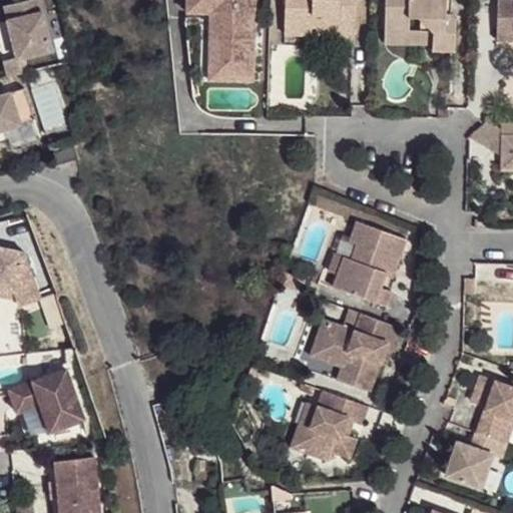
[(39,0),(15,0),(3,3),(6,17),(0,18),(0,46),(4,60),(24,54),(51,47),(39,0)]
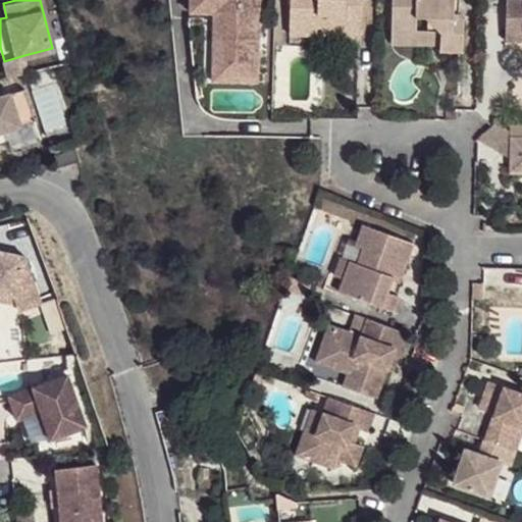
[(263,0),(194,0),(194,8),(216,9),(225,9),(223,45),(229,45),(228,77),(261,77),(263,33),(256,32),(256,15),(263,16),(263,0)]
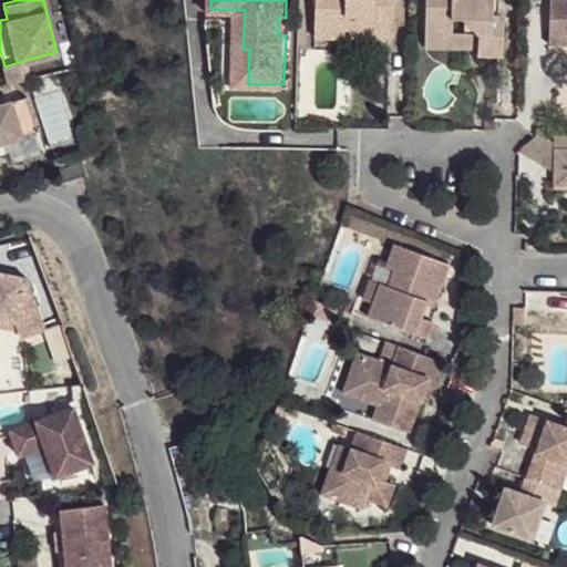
[(317,0),(317,35),(394,39),(395,0),(317,0)]
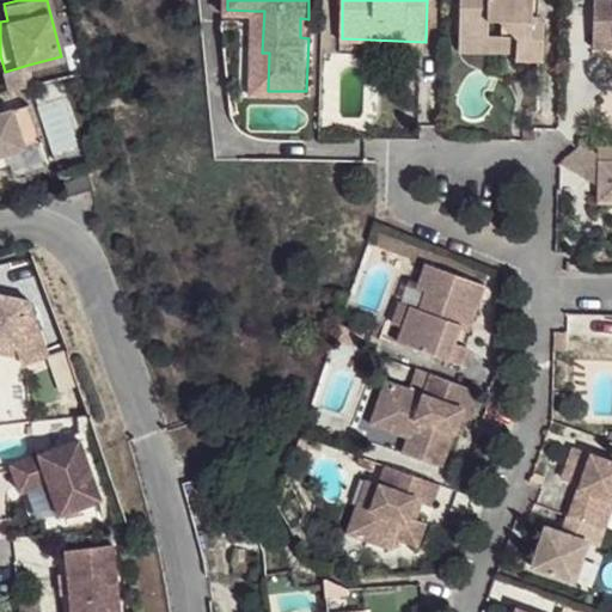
[(461,0),(461,31),(466,31),(466,25),(477,26),(477,19),(481,19),(481,14),(494,14),(514,30),(514,32),(513,51),(514,61),(540,62),(542,25),(538,16),(533,16),(534,0),(461,0)]
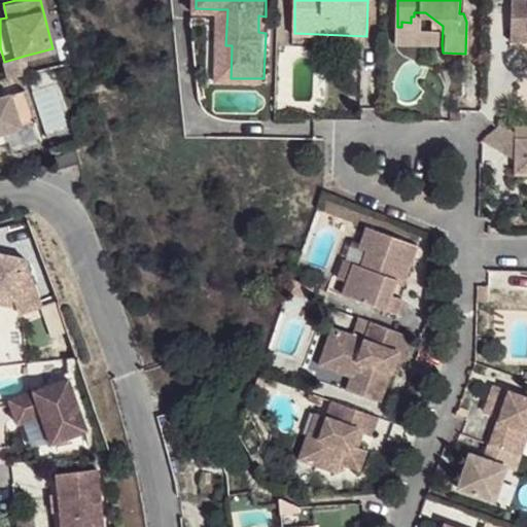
[(526,0),(510,0),(510,41),(526,42),(526,0)]
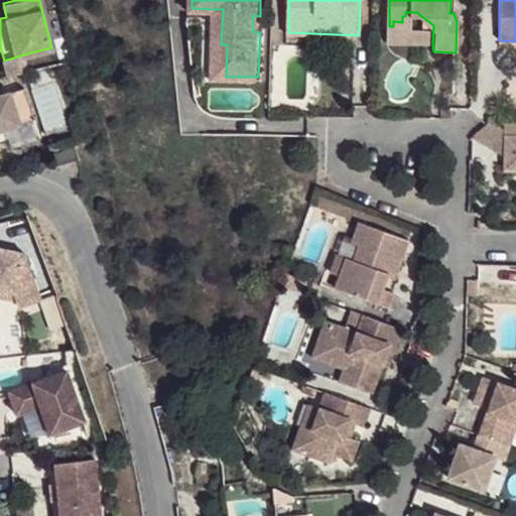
[(223,9),(214,9),(213,44),(211,82),(258,83),(258,77),(226,77),(227,44),(221,44),(223,9)]
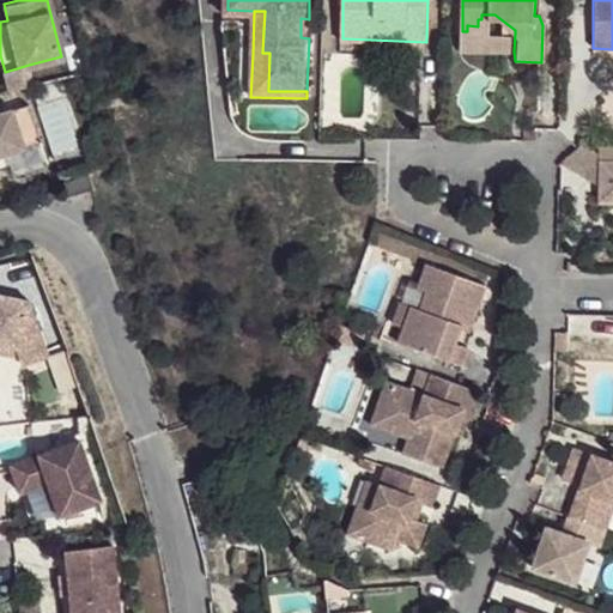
[(514,52),(515,32),(478,31),(478,26),(467,25),(467,31),(462,31),(462,52),(514,52)]
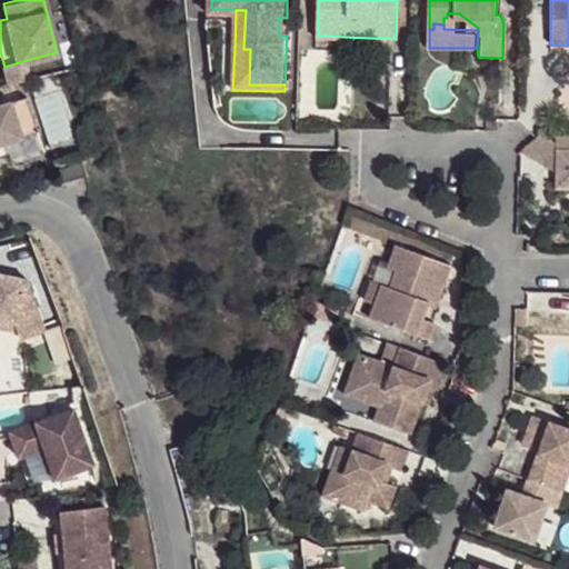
[(27,60),(5,67),(8,82),(31,77),(27,60)]
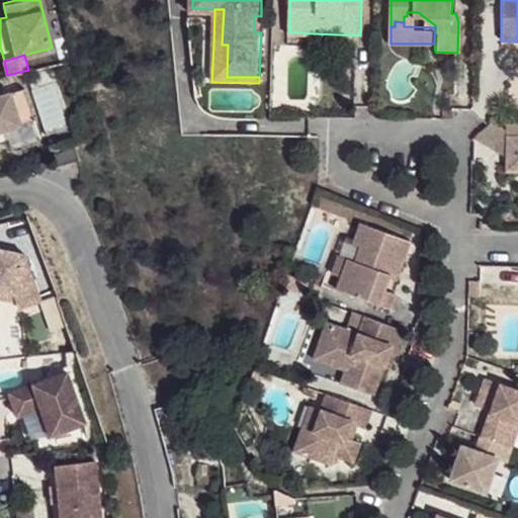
[(46,131),(68,124),(55,73),(31,79),(46,131)]
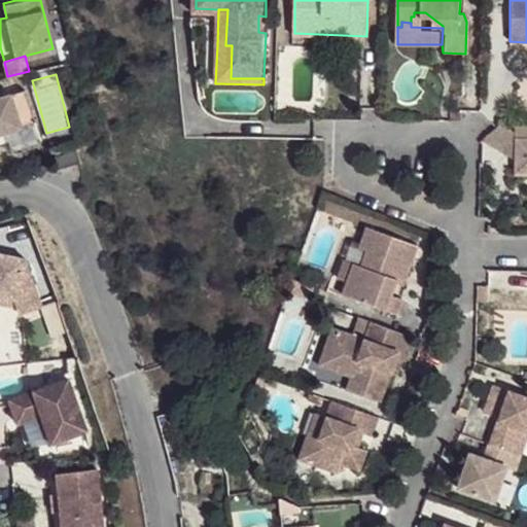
[(24,88),(0,95),(0,130),(34,119),(24,88)]
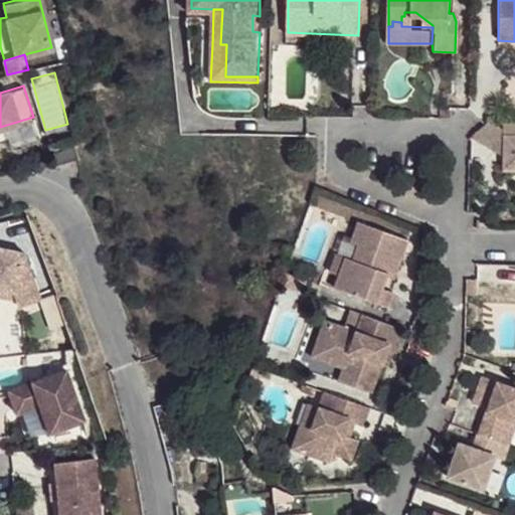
[(473,136),(503,153),(503,132),(508,133),(490,120),(473,136)]
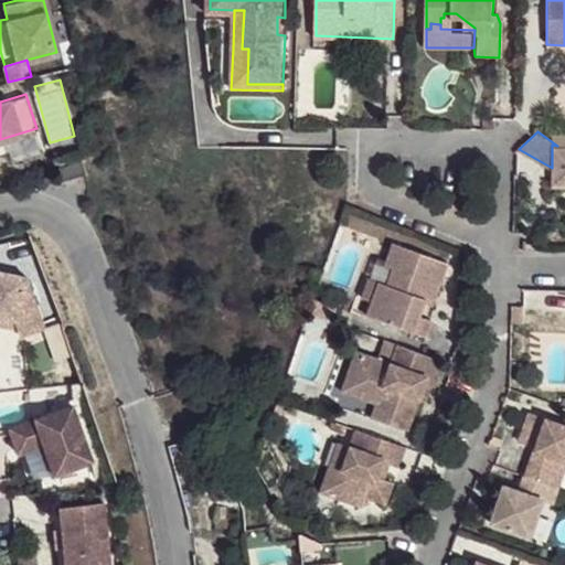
[(552,168),(552,182),(564,181),(564,145),(557,146),(552,145),(552,168)]
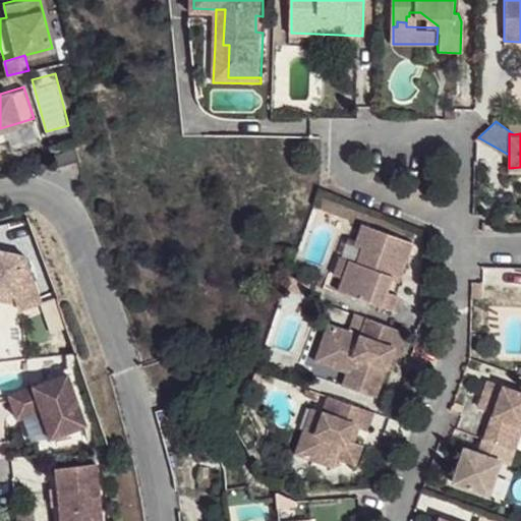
[(415,243),(366,224),(358,246),(365,249),(360,263),(353,259),(345,279),(341,291),(396,312),(401,298),(389,293),(392,281),(396,272),(403,275),(415,243)]
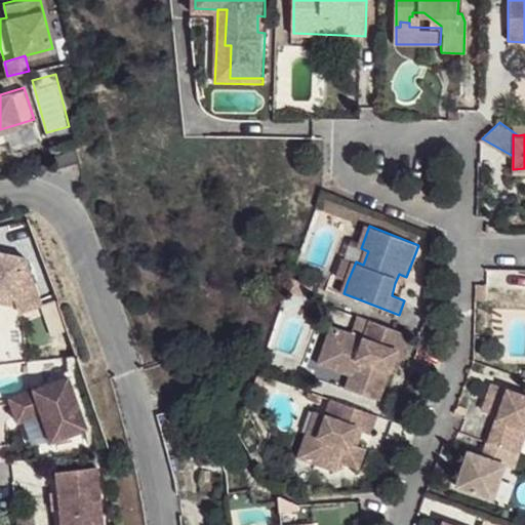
[(0,293),(12,296),(15,296),(14,300),(18,313),(40,306),(23,257),(0,252),(0,293)]
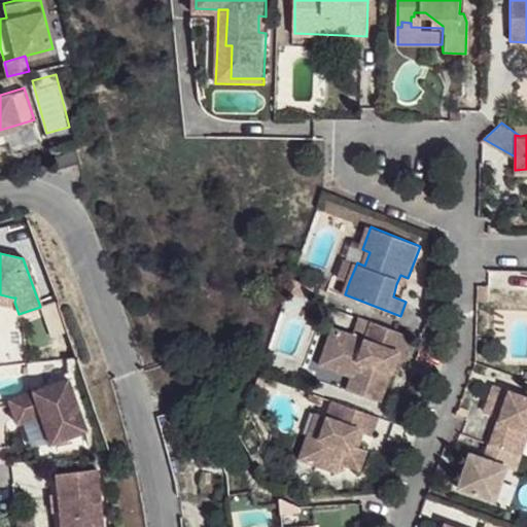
[(349,282),(357,262),(349,259),(342,279),(349,282)]
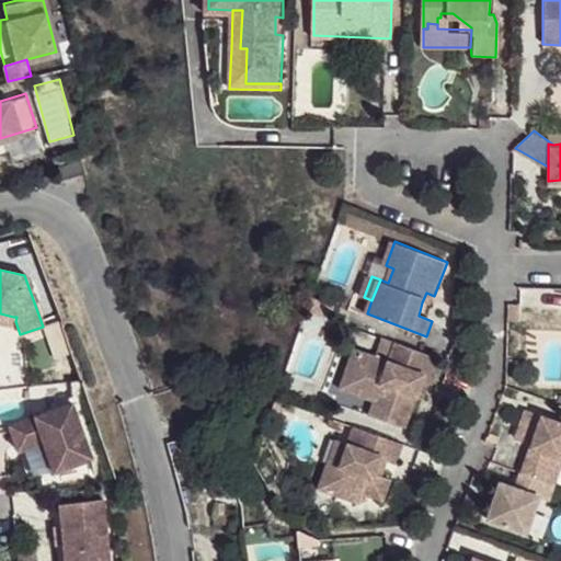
[(426,293),(422,302),(430,306),(434,296),(426,293)]
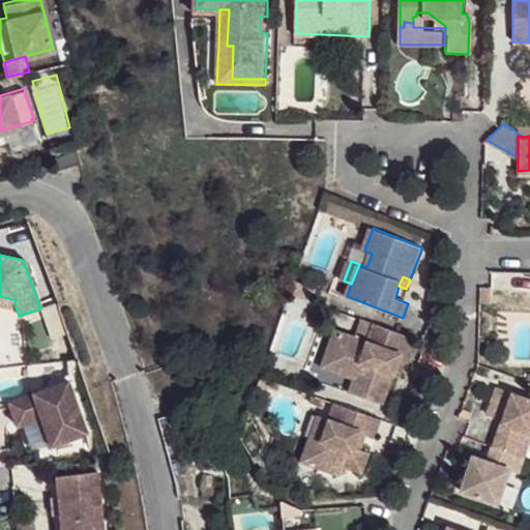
[(0,296),(0,304),(9,307),(12,299),(0,296)]
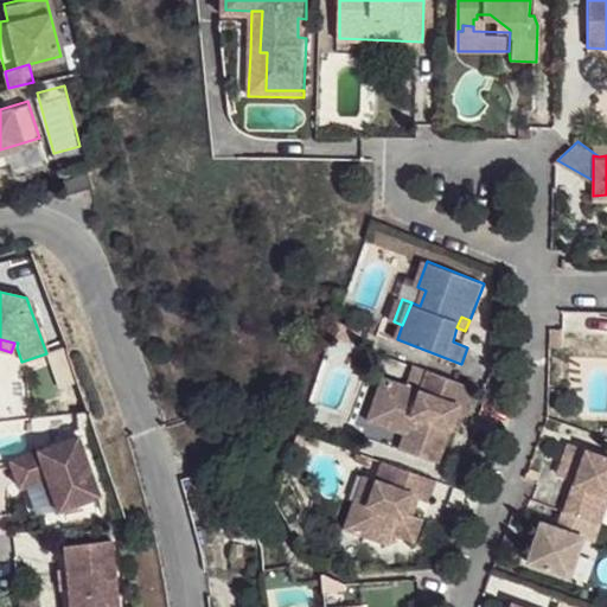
[(569,340),(553,340),(551,358),(569,357),(569,340)]
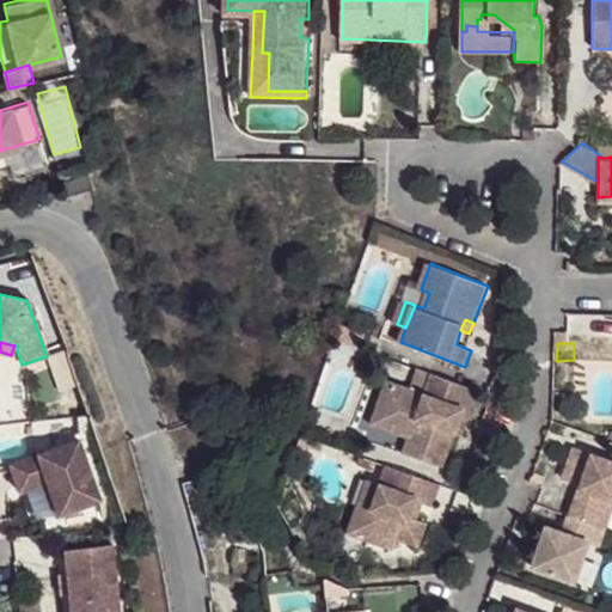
[(475,391),(430,374),(423,396),(386,380),(374,412),(411,427),(405,440),(401,453),(436,466),(451,432),(459,410),(466,412),(475,391)]
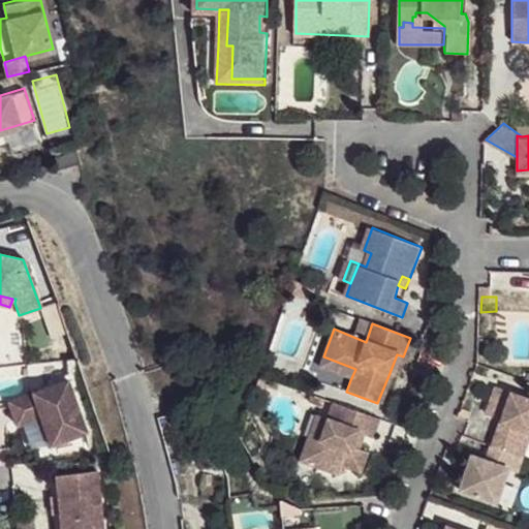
[(397,354),(390,373),(396,375),(403,356),(397,354)]
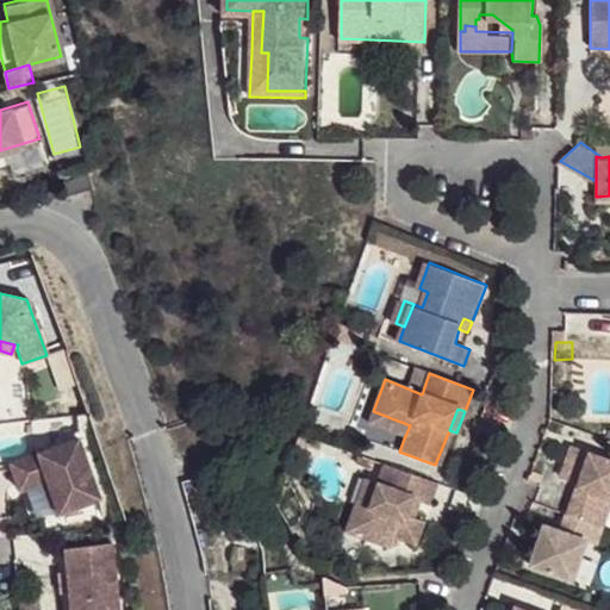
[(410,425),(373,411),(367,424),(404,439),(410,425)]
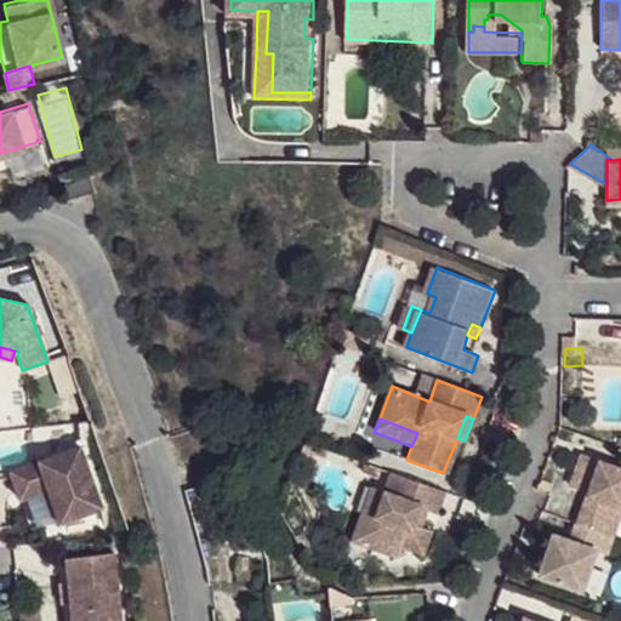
[(620,463),(582,449),(569,479),(588,488),(575,522),(574,520),(568,536),(556,531),(541,570),(584,587),(599,547),(608,552),(614,536),(613,535),(603,531),(614,505),(620,507),(620,463)]
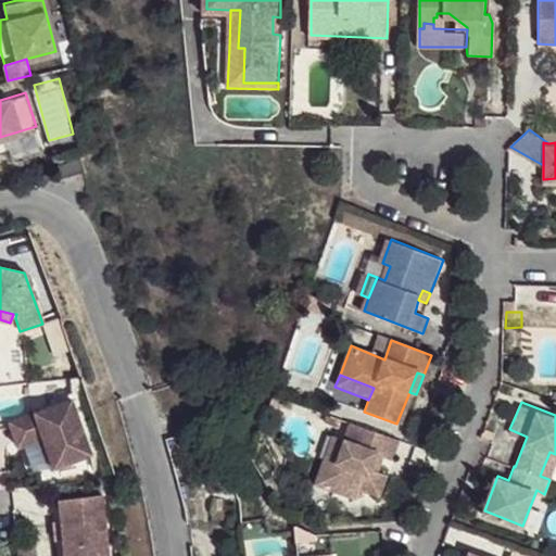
[(65,406),(0,413),(0,422),(2,441),(29,438),(33,469),(72,464),(65,406)]
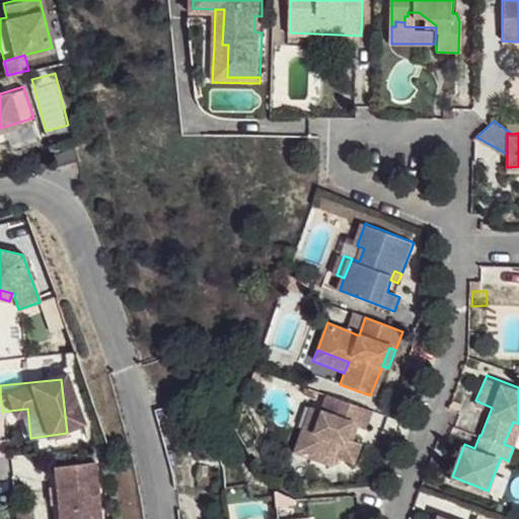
[(376,412),(329,394),(324,408),(315,430),(312,430),(304,452),(335,463),(339,455),(357,462),(364,442),(357,440),(349,437),(355,422),(362,425),(370,428),(376,412)]
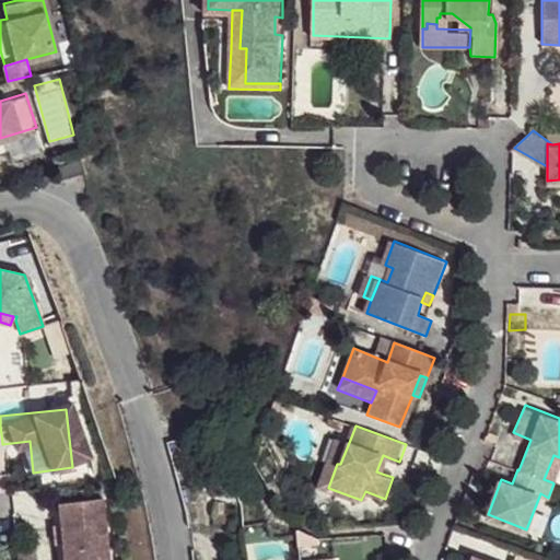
[(340,464),(350,440),(339,435),(321,485),(328,488),(337,464),(340,464)]
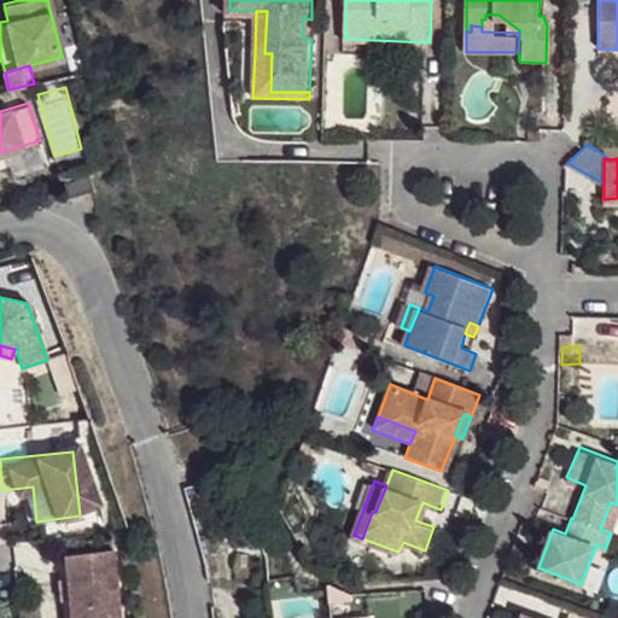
[(431,506),(423,502),(415,520),(425,524),(431,506)]
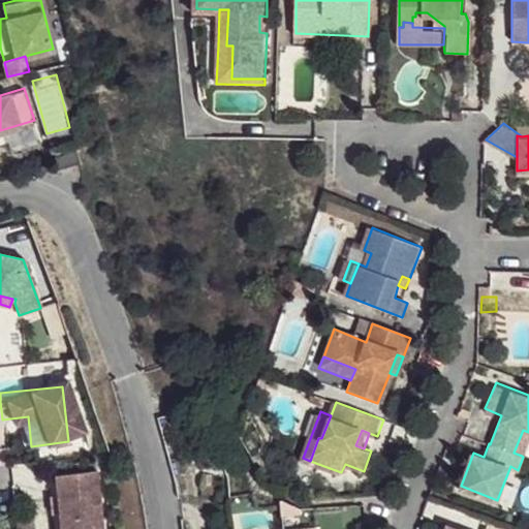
[(528,432),(523,430),(514,453),(522,456),(528,436),(528,432)]
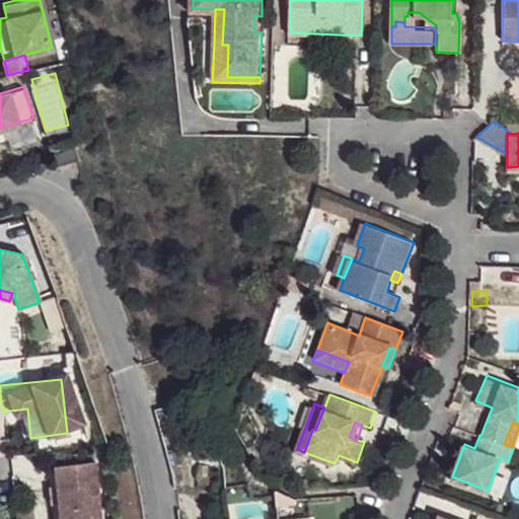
[(99,518),(93,461),(53,466),(58,518),(99,518)]
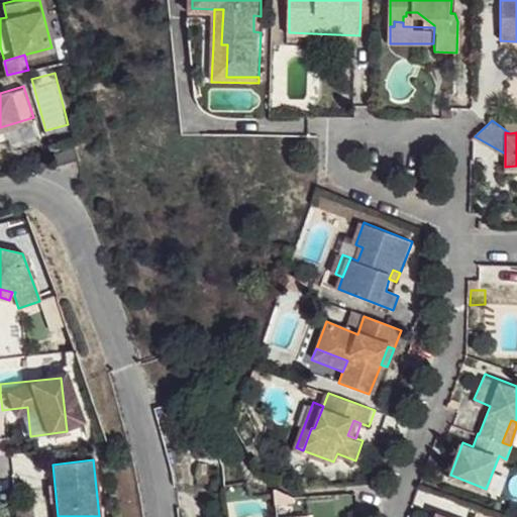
[(200,483),(212,484),(214,467),(201,466),(200,483)]
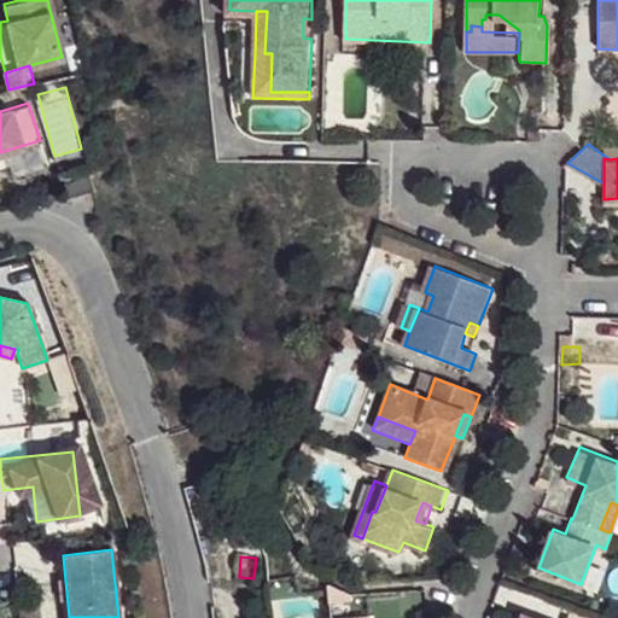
[(24,617),(41,616),(39,600),(17,602),(16,602),(17,617),(24,617)]
